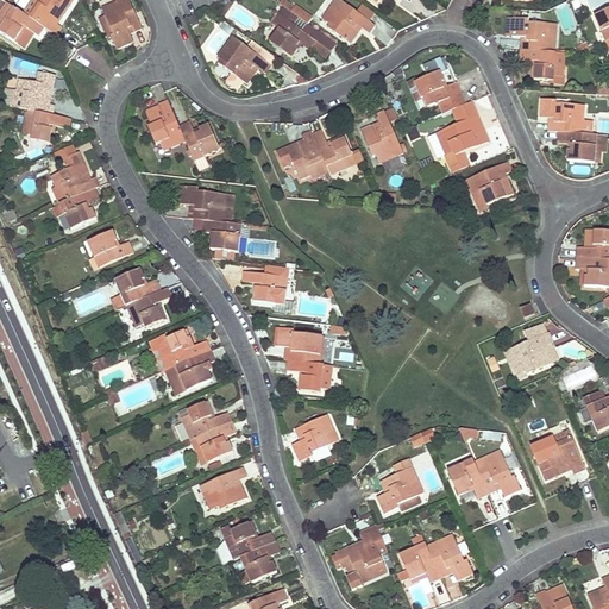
[(31,0),(26,0),(19,12),(23,13),(31,0)]
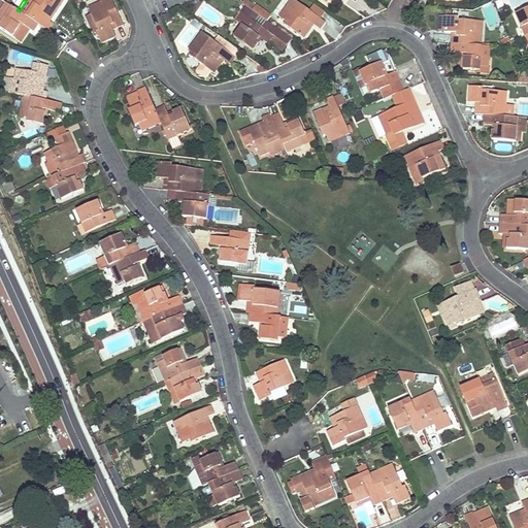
[(27,0),(20,11),(38,25),(48,31),(54,24),(50,22),(46,20),(51,13),(54,17),(64,0),(27,0)]
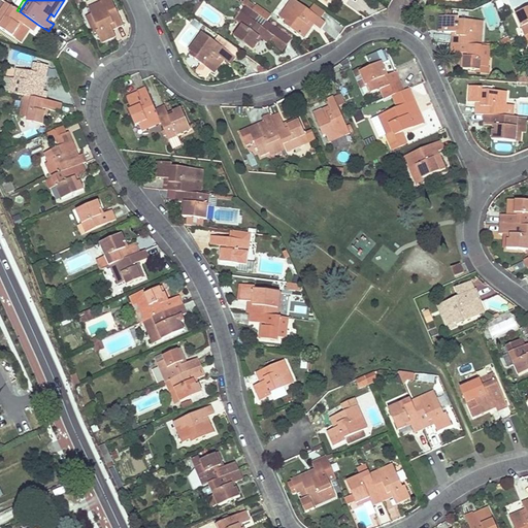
[(111,0),(103,0),(88,7),(91,13),(99,30),(96,31),(101,43),(116,36),(112,30),(109,25),(113,23),(116,29),(124,26),(111,0)]
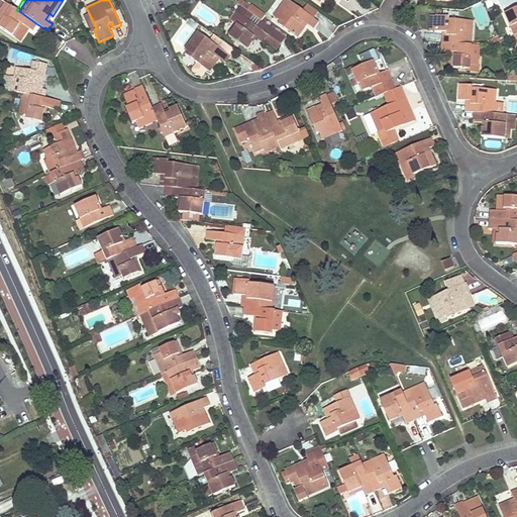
[(304,10),(289,0),(285,0),(274,16),(281,21),(279,24),(298,38),(306,27),(301,24),(303,21),(308,24),(314,28),(319,21),(314,18),(304,10)]
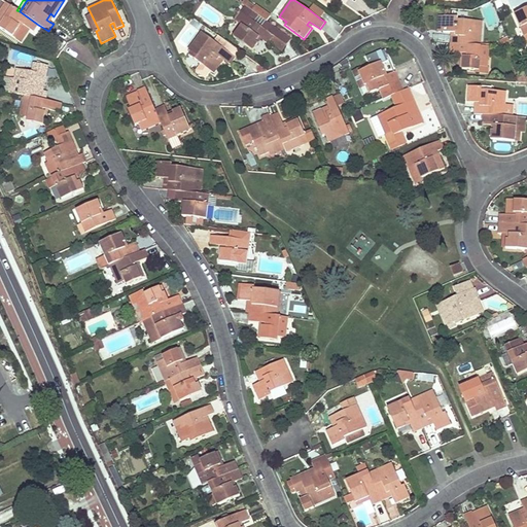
[(499,0),(498,0),(493,2),(496,9),(502,6),(499,0)]
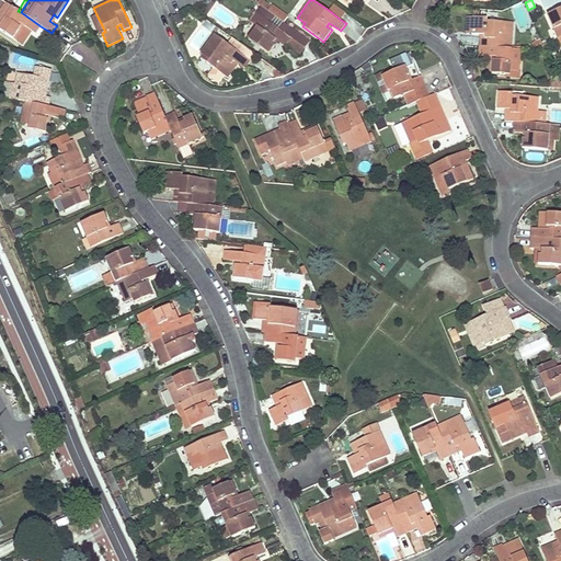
[(18,11),(7,2),(0,11),(0,24),(1,25),(0,26),(0,29),(15,41),(23,29),(18,25),(19,22),(25,26),(36,34),(41,26),(21,12),(18,11)]
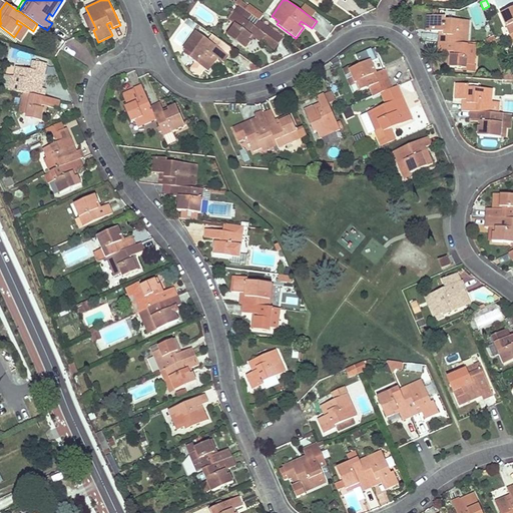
[(306,4),(302,10),(312,18),(317,12),(306,4)]
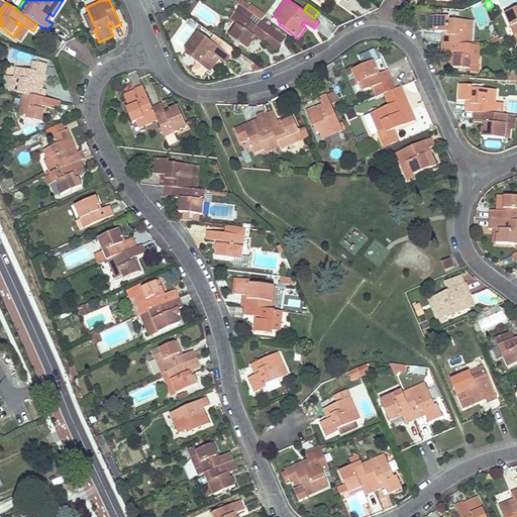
[(247,11),(262,20),(265,15),(251,5),(247,11)]
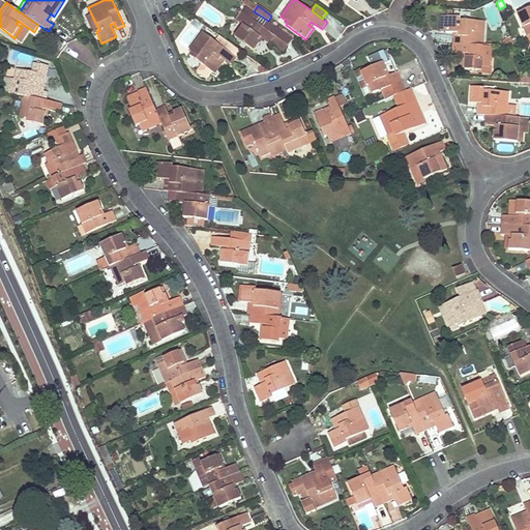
[(237,21),(243,25),(246,27),(252,19),(249,18),(254,11),(247,6),(237,21)]
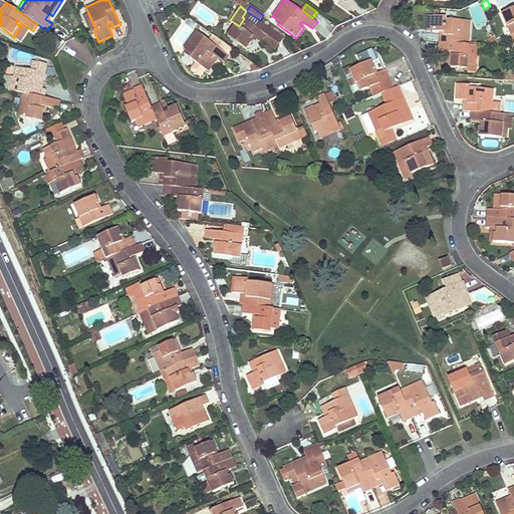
[(513,8),(502,14),(507,27),(510,25),(513,34),(513,33),(513,8)]
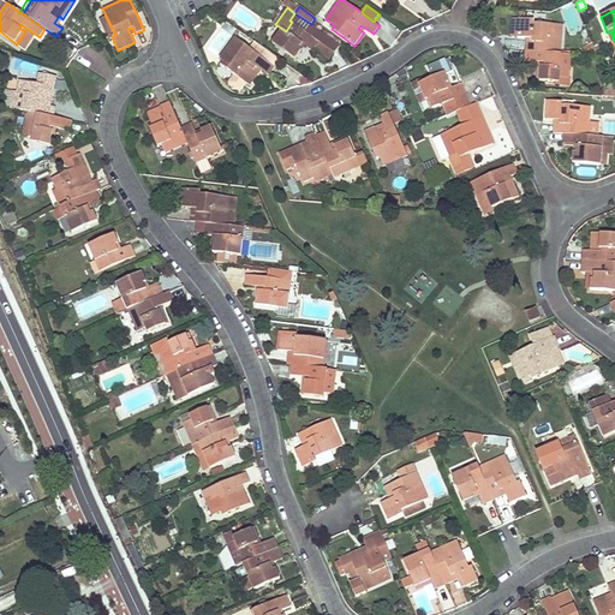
[(290,21),(292,22),(286,31),(282,29),(282,30),(273,43),(296,59),(302,52),(299,49),(303,45),(305,47),(315,53),(316,51),(329,60),(340,46),(311,24),(294,13),(290,21)]
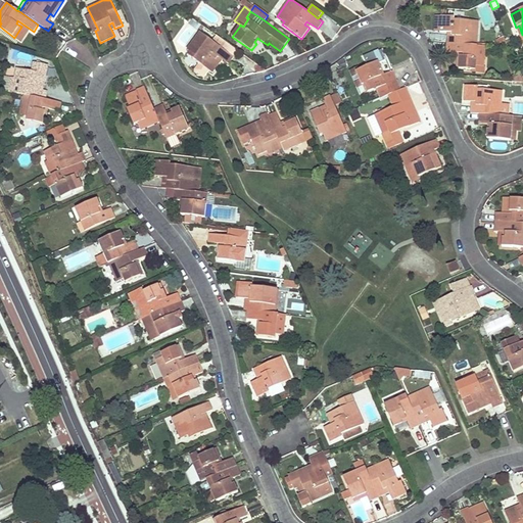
[(98,30),(90,13),(84,16),(90,33),(95,31),(98,30)]
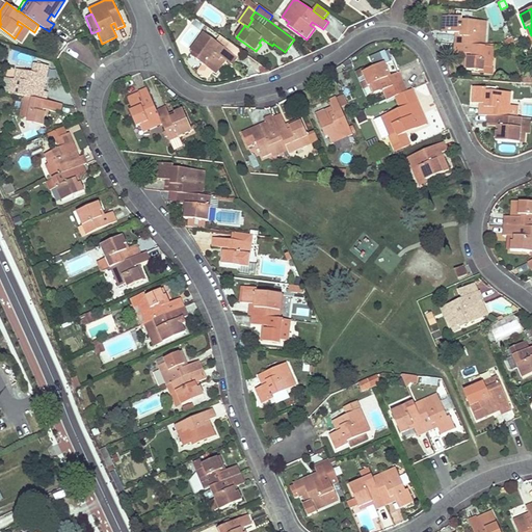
[(462,17),(443,16),(442,16),(441,30),(442,31),(455,32),(460,33),(460,36),(455,35),(454,45),(485,47),(487,22),(477,21),(462,20),(462,17)]
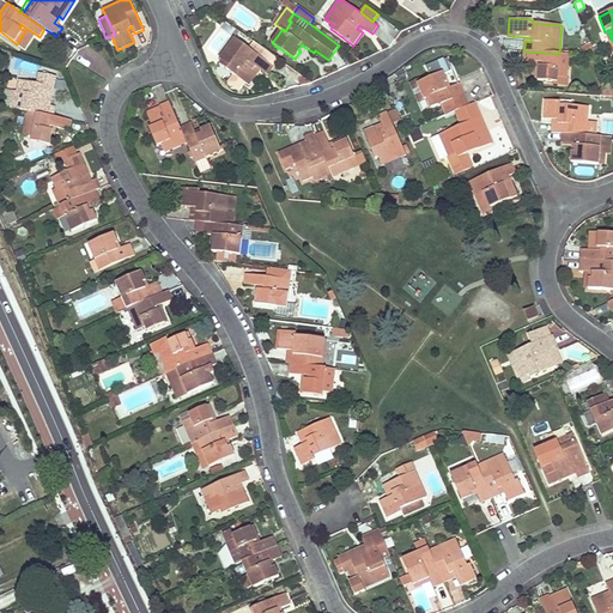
[(220,60),(229,66),(226,68),(234,74),(246,83),(250,86),(259,73),(253,70),(255,66),(261,70),(268,76),(274,67),(263,60),(265,59),(268,61),(272,55),(255,43),(250,50),(235,40),(220,60)]
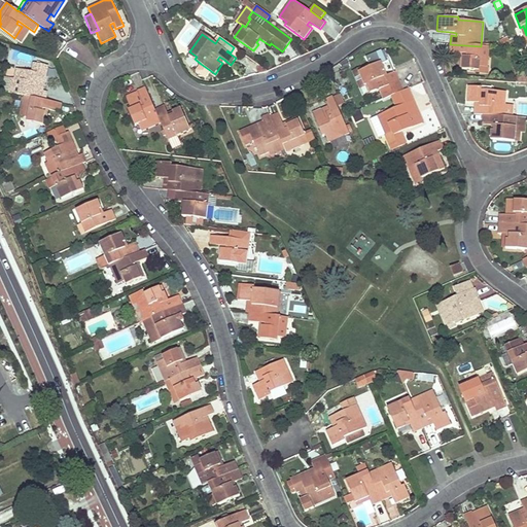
[(481,46),(450,44),(449,51),(461,53),(467,54),(467,57),(461,57),(460,70),(480,71),(480,67),(488,68),(490,46),(481,46)]
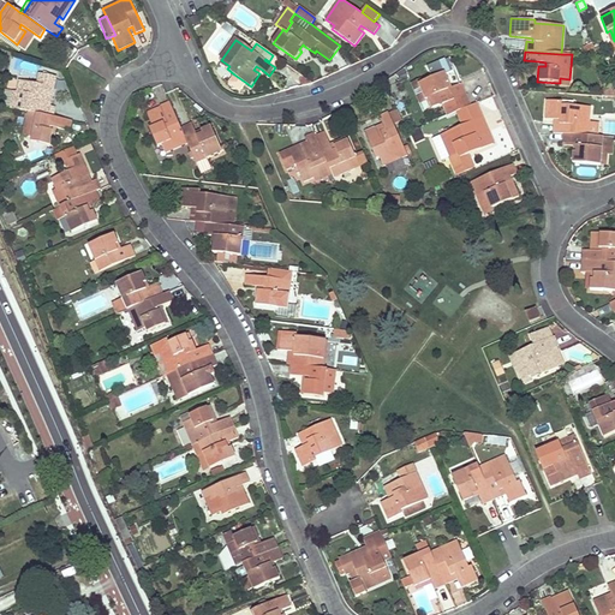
[(431,79),(419,84),(425,100),(429,99),(434,109),(443,105),(449,115),(457,112),(471,107),(471,106),(460,84),(451,89),(448,90),(446,84),(448,83),(445,76),(453,72),(448,60),(445,61),(443,60),(425,67),(431,79)]
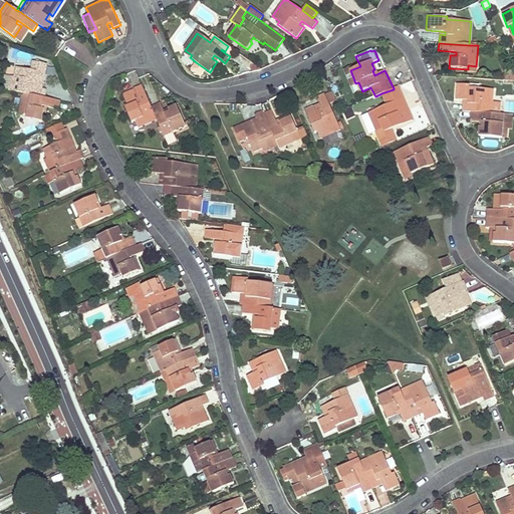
[(30,71),(16,67),(14,77),(11,91),(22,94),(43,98),(45,90),(41,89),(38,88),(39,82),(43,83),(47,65),(32,62),(30,71)]
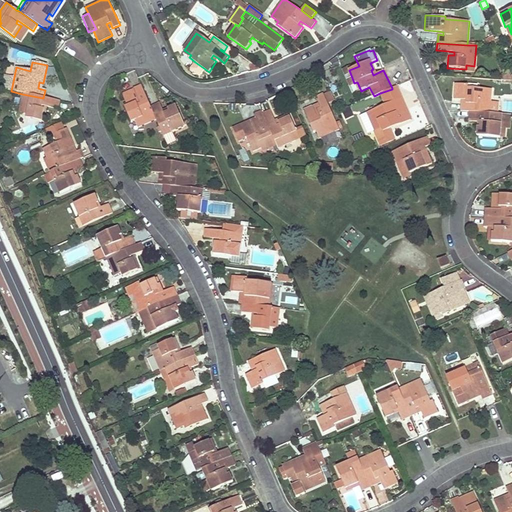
[(205,69),(195,62),(191,68),(191,71),(198,76),(200,75),(205,69)]
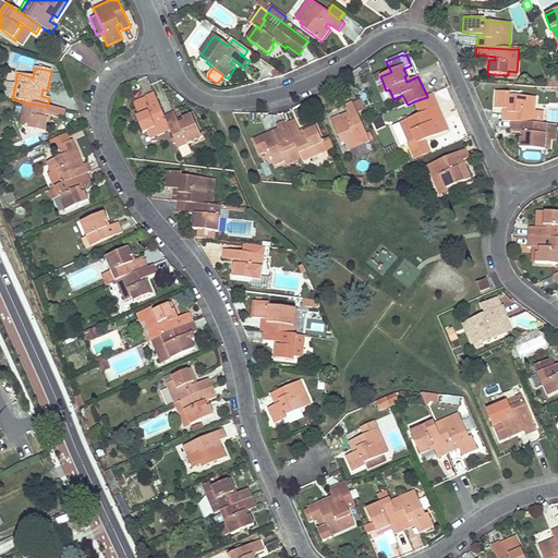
[(379,74),(374,76),(381,93),(386,91),(380,76),(379,74)]
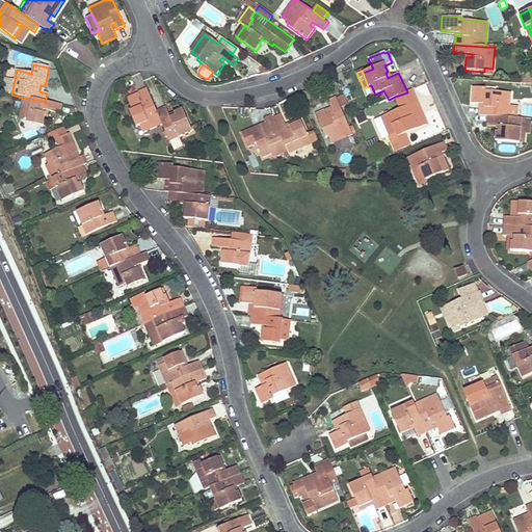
[(521,77),(521,83),(531,83),(531,79),(531,78),(530,74),(521,77)]
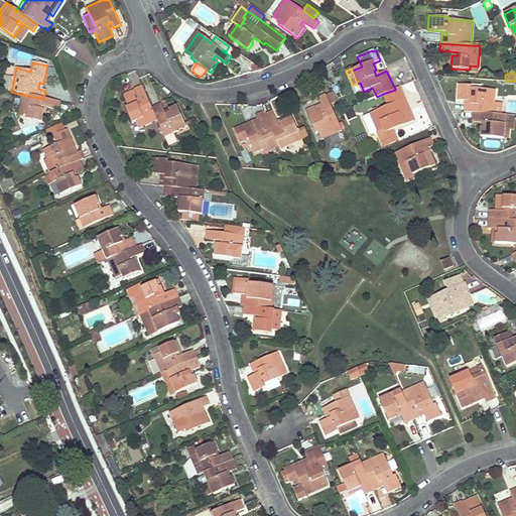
[(8,92),(11,77),(5,76),(2,90),(8,92)]
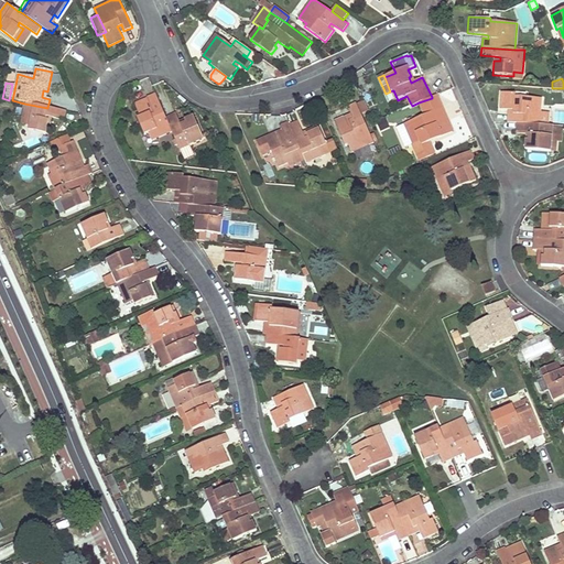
[(517,94),(501,93),(500,109),(509,109),(514,110),(514,114),(509,112),(508,122),(519,123),(540,125),(542,99),(516,96),(517,94)]
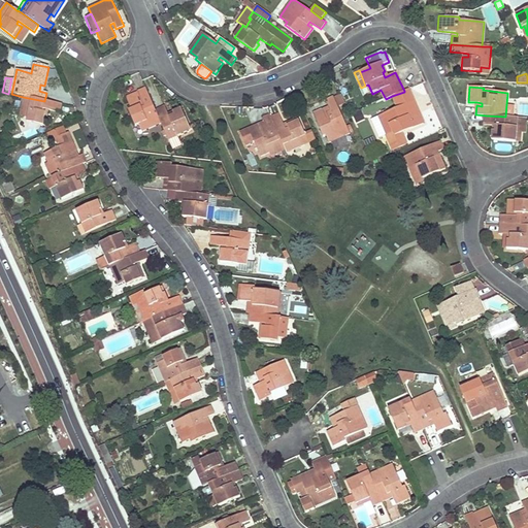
[(155,110),(145,88),(137,92),(138,94),(141,101),(144,108),(141,109),(138,103),(129,106),(127,107),(134,126),(139,124),(142,132),(152,129),(161,125),(155,110)]
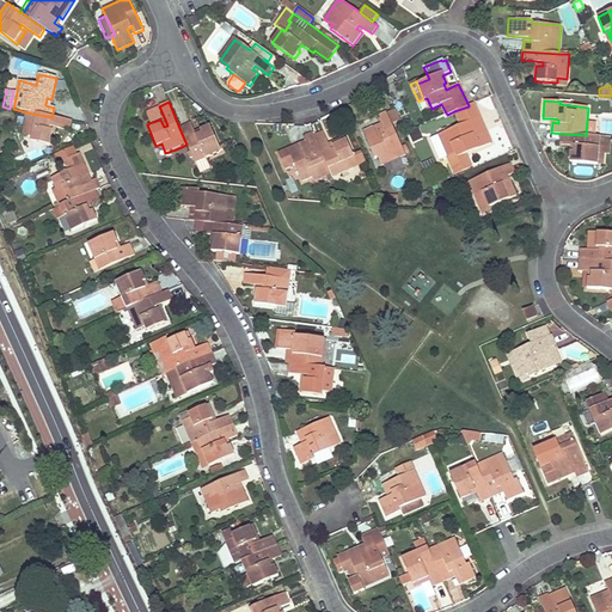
[(460,126),(479,117),(473,104),(469,105),(469,106),(454,111),(460,126)]
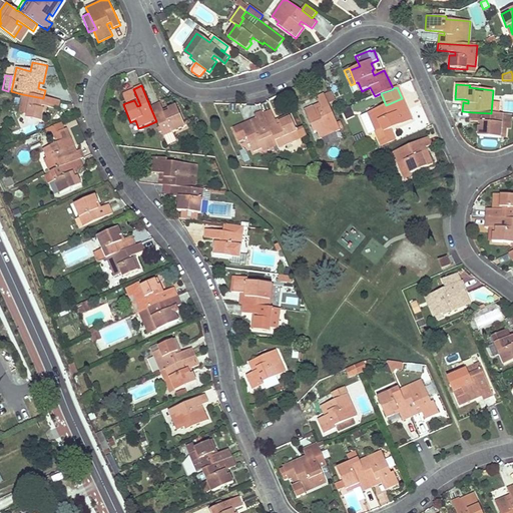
[(134,100),(137,98),(134,91),(122,96),(125,103),(134,100)]
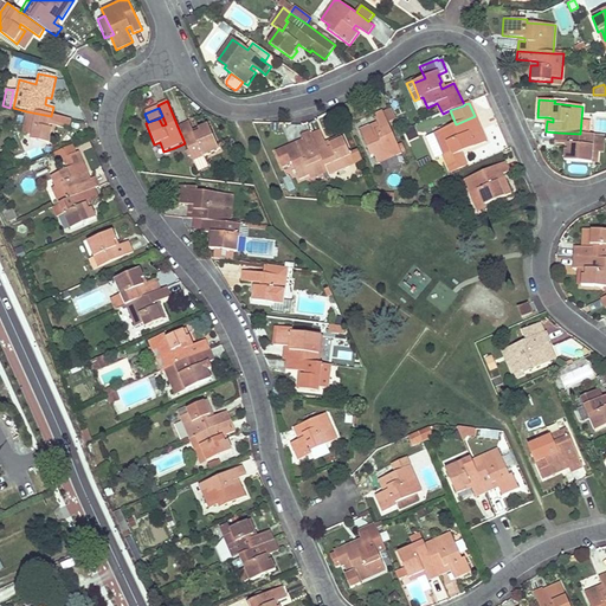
[(372,124),(359,130),(371,156),(374,155),(378,163),(401,153),(382,110),(373,115),(376,122),(379,128),(375,130),(372,124)]
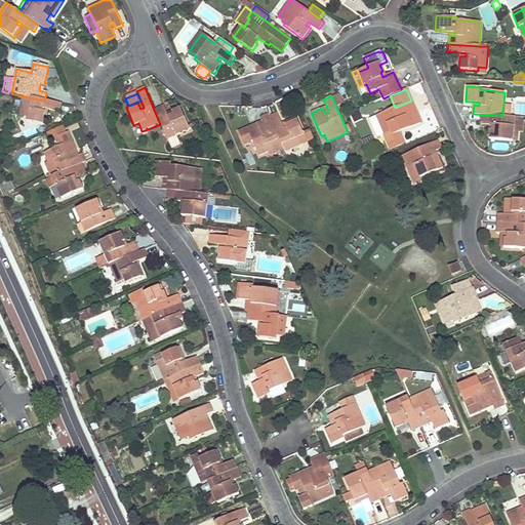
[(44,101),(23,96),(18,116),(26,118),(25,121),(45,125),(47,113),(40,112),(41,108),(48,110),(59,112),(61,105),(44,101)]
